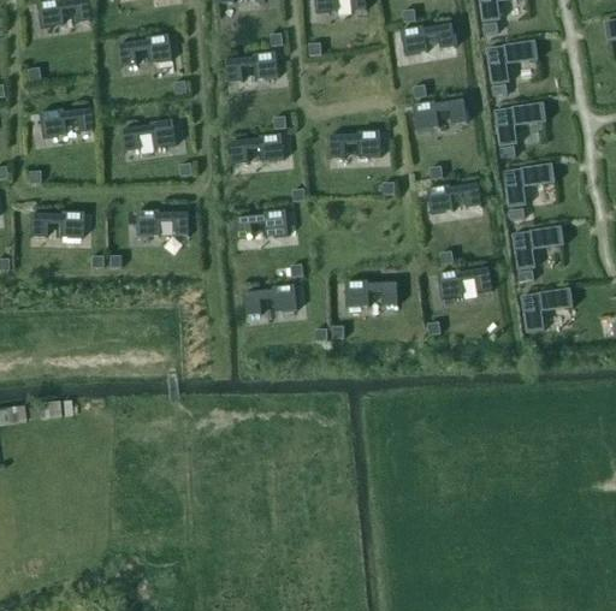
[(90,21),(87,0),(42,0),(35,1),(39,28),(61,25),(59,11),(72,10),(73,23),(90,21)]
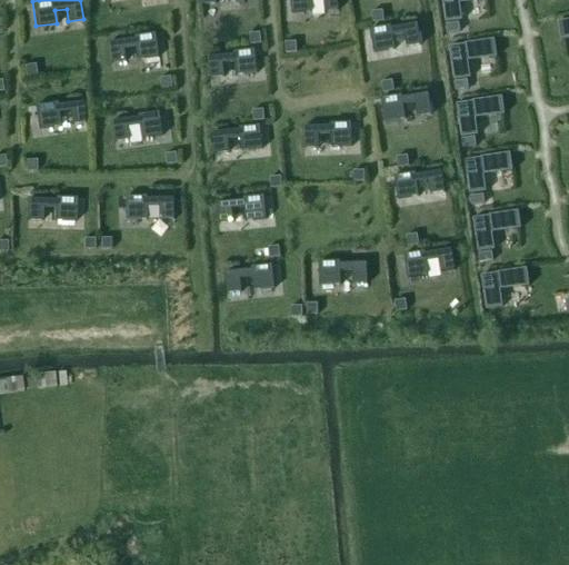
[(339,8),(338,0),(290,0),(291,10),(312,9),(311,0),(323,0),(325,9),(339,8)]
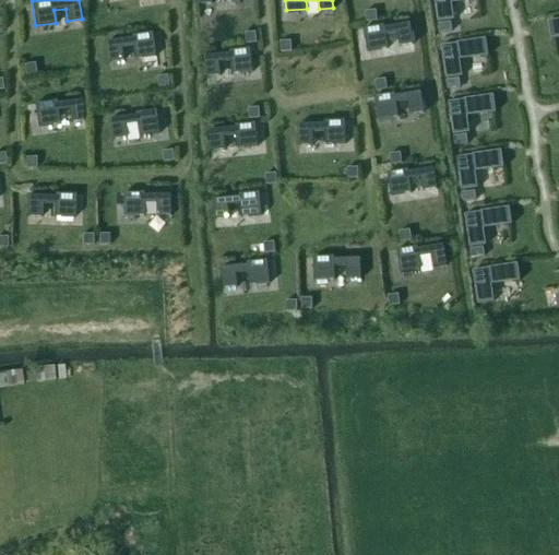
[(435,0),(438,20),(453,18),(451,1),(459,0),(435,0)]
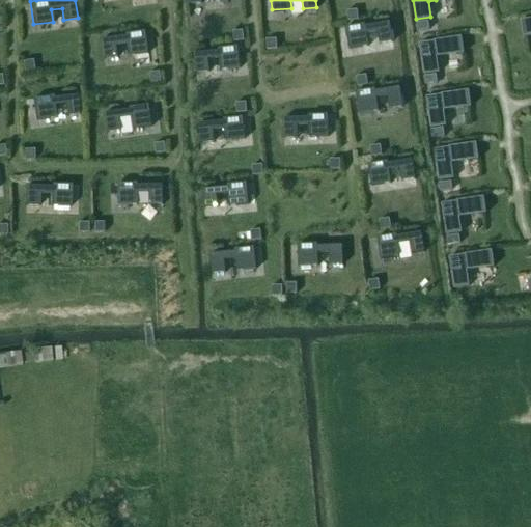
[(356,6),(346,7),(347,18),(357,17),(356,6)]
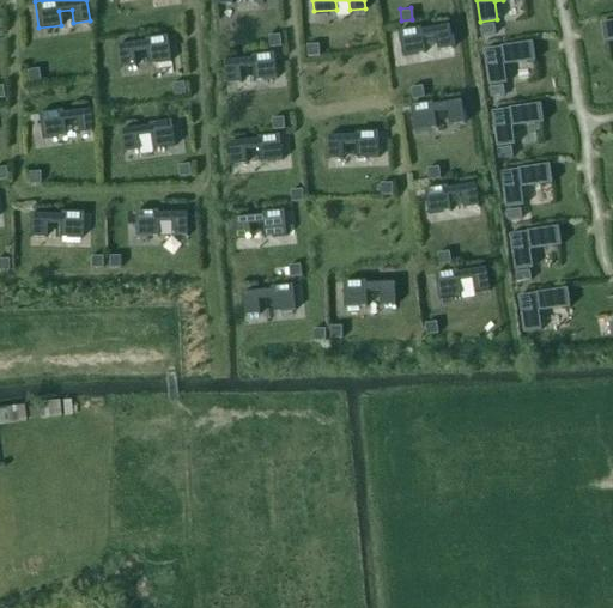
[(612,18),(601,22),(604,40),(612,37),(612,18)]
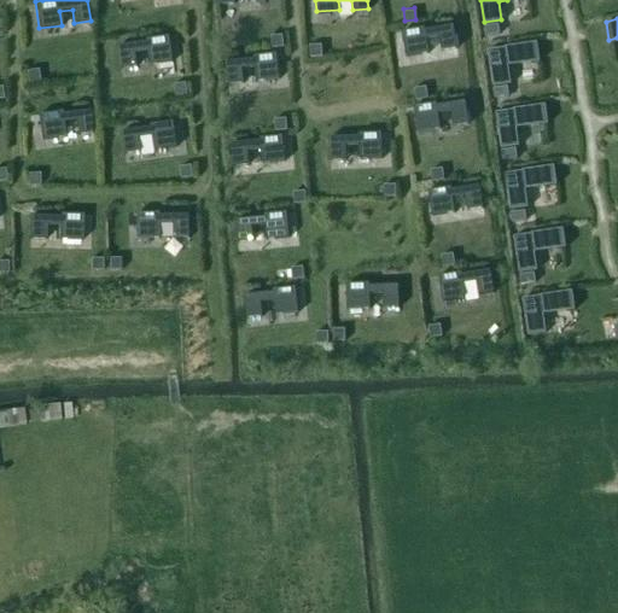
[(458,47),(454,19),(402,25),(406,53),(429,51),(426,36),(439,35),(441,50),(458,47)]
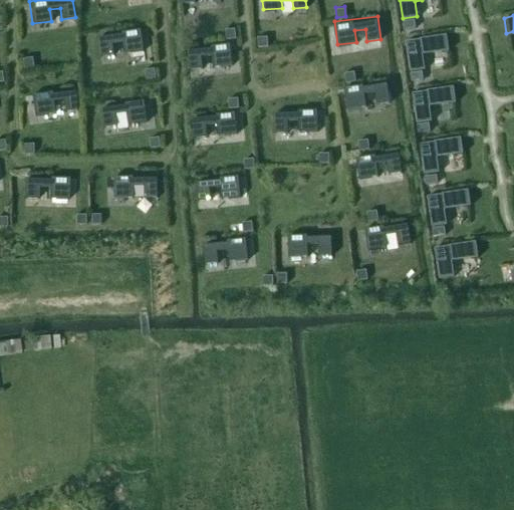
[(414,18),(402,20),(404,28),(415,26),(414,18)]
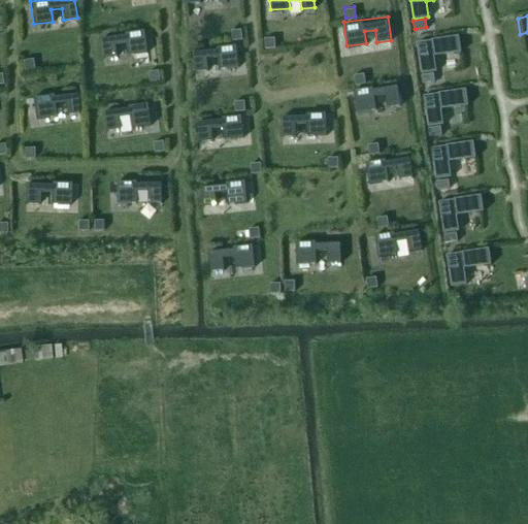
[(147,52),(144,28),(100,35),(104,58),(123,55),(122,43),(132,42),(134,54),(147,52)]
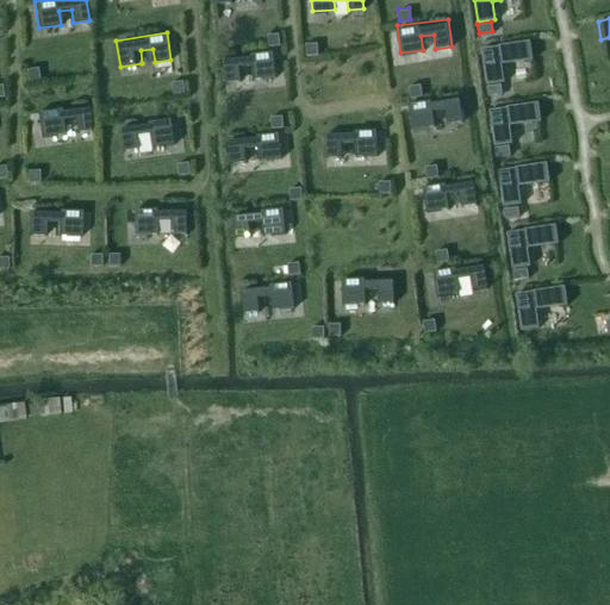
[(279,32),(268,33),(268,44),(280,43),(279,32)]
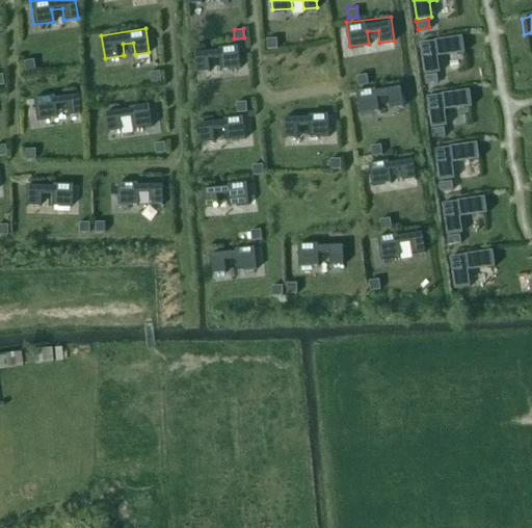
[(435,40),(420,43),(424,73),(440,71),(437,55),(464,51),(462,35),(435,40)]
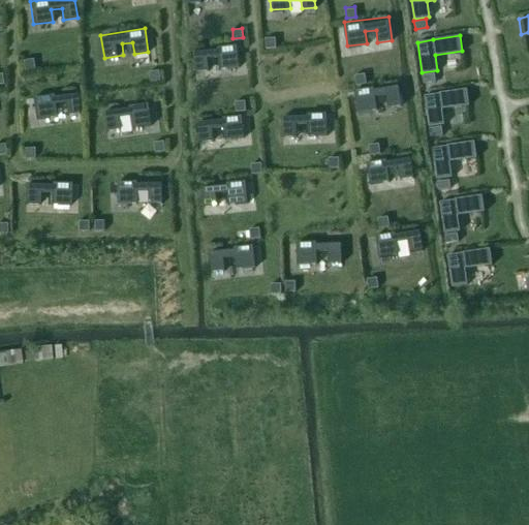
[(274,36),(265,36),(265,47),(275,45),(274,36)]
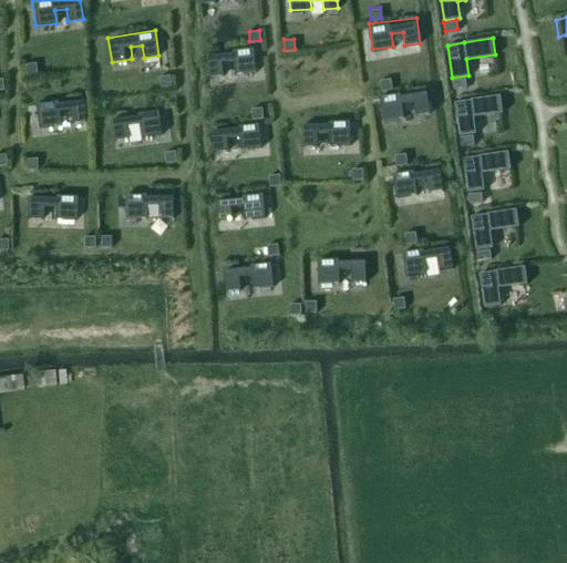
[(255,47),(207,50),(208,75),(224,74),(223,62),(235,61),(235,73),(256,72),(255,47)]
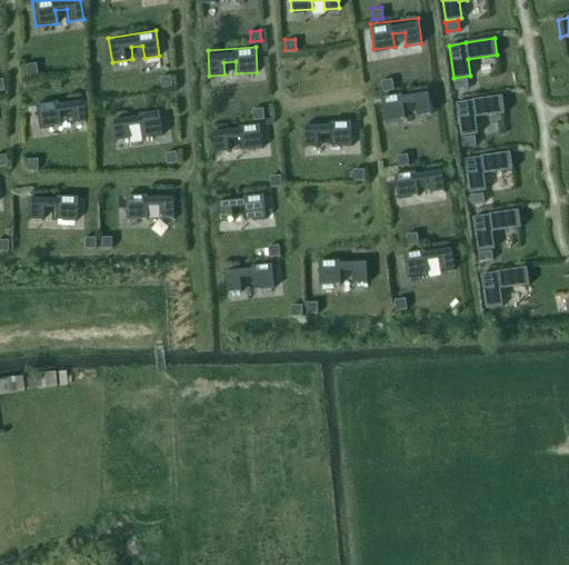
[(35,62),(25,63),(26,73),(36,72),(35,62)]
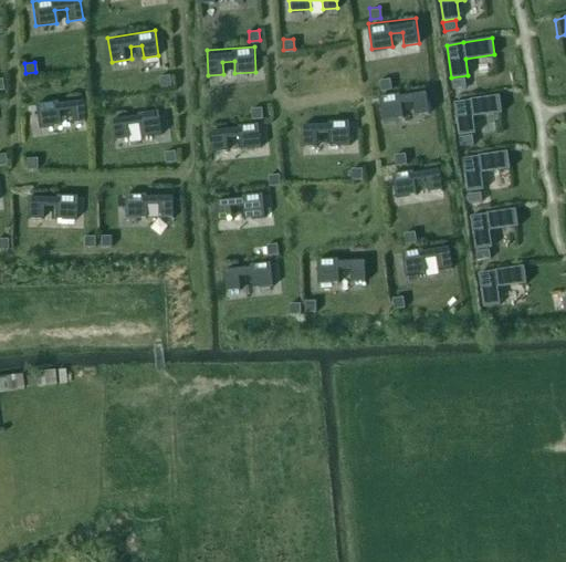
[(170,73),(159,74),(160,85),(171,84),(170,73)]
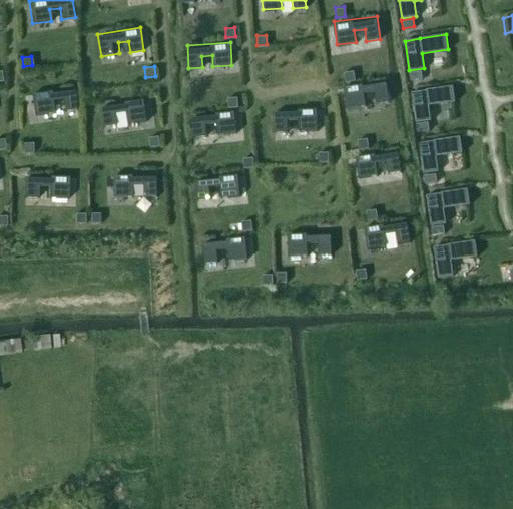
[(353,70),(344,71),(345,81),(355,79),(353,70)]
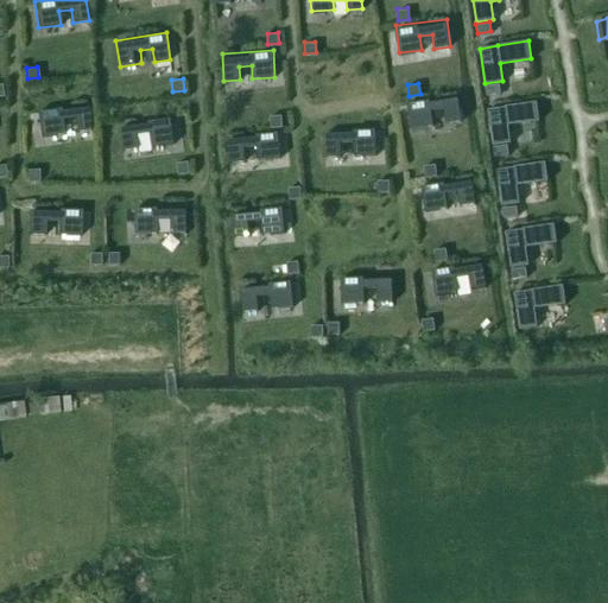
[(499,83),(485,86),(486,95),(500,93),(499,83)]
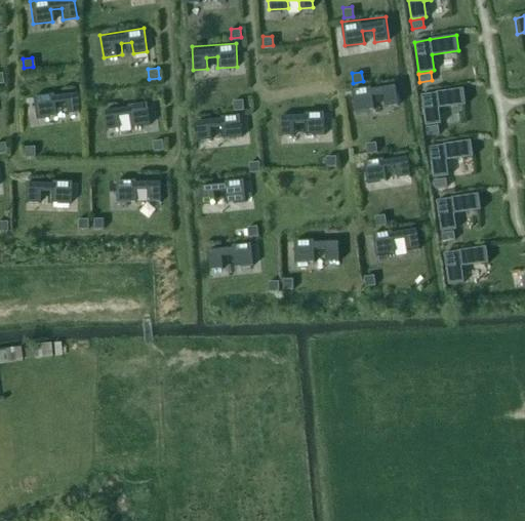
[(399,105),(396,81),(352,86),(355,110),(374,108),(372,96),(384,94),(385,107),(399,105)]
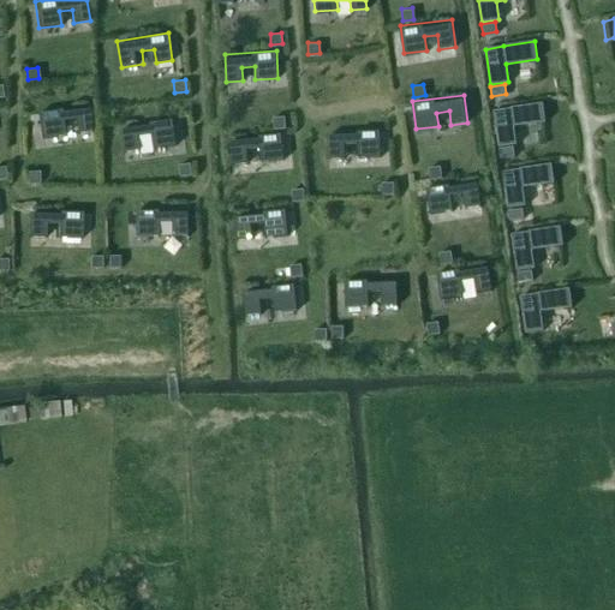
[(512,108),(494,111),(500,147),(517,144),(514,125),(545,121),(543,102),(512,107),(512,108)]
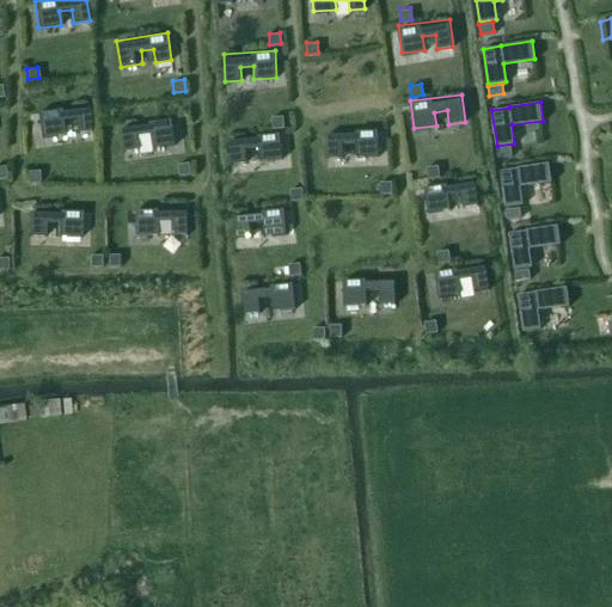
[(92,130),(87,103),(37,110),(41,138),(63,134),(61,121),(74,118),(75,133),(92,130)]
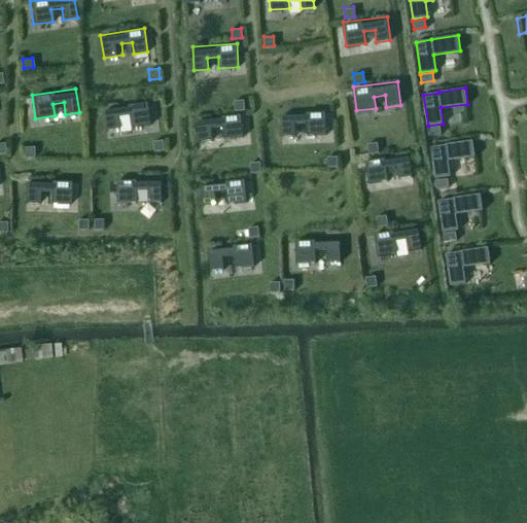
[(244,99),(234,100),(235,110),(244,109),(244,99)]
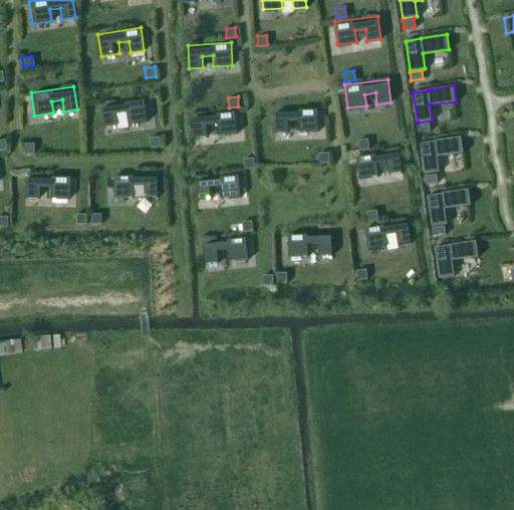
[(147,122),(144,99),(100,105),(104,129),(123,125),(121,114),(132,112),(134,124),(147,122)]
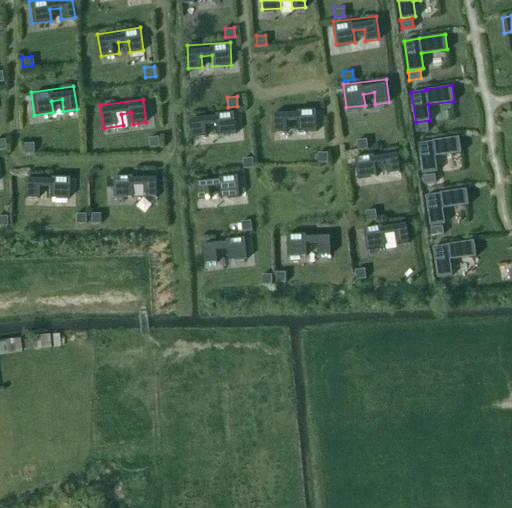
[(316,107),(273,109),(274,132),(287,131),(287,120),(297,119),(298,131),(317,130),(316,107)]
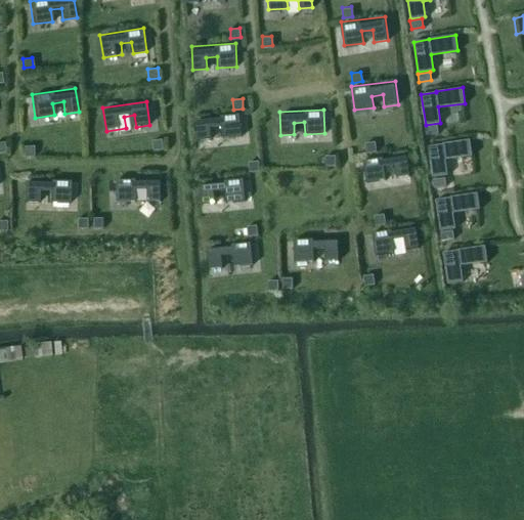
[(241,112),(197,115),(198,139),(212,138),(211,126),(222,125),(222,137),(242,135),(241,112)]
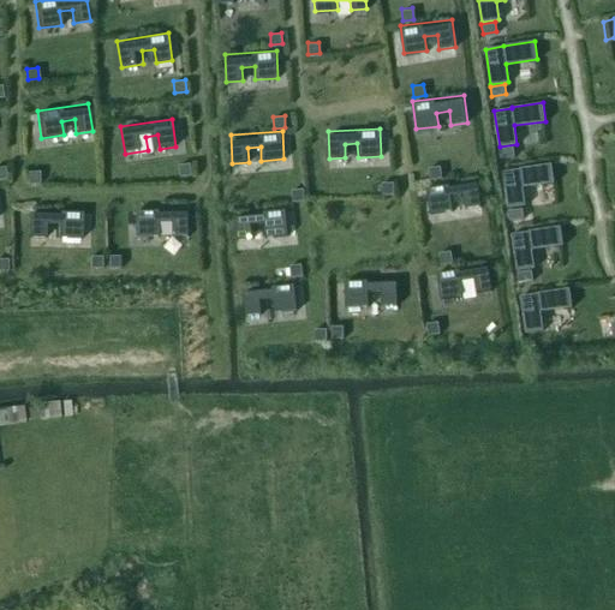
[(513,145),(499,148),(500,157),(514,155),(513,145)]
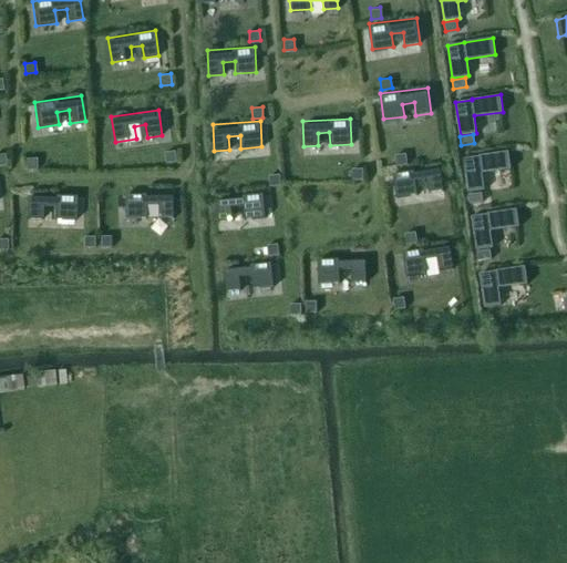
[(175,150),(165,151),(166,162),(176,161),(175,150)]
